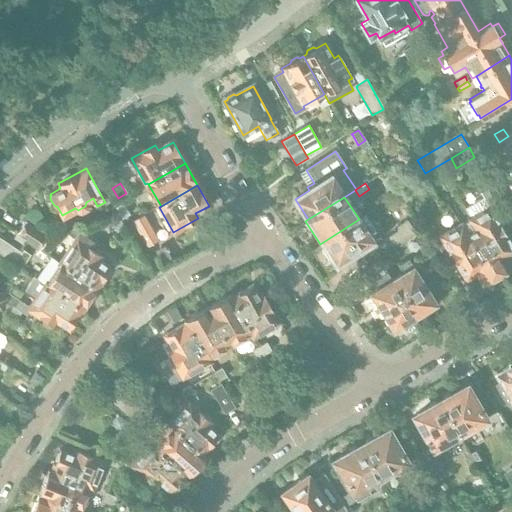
[(511,251),(511,243),(485,198),(465,209),(477,229),(492,253),(499,248),(504,256),(511,251)]
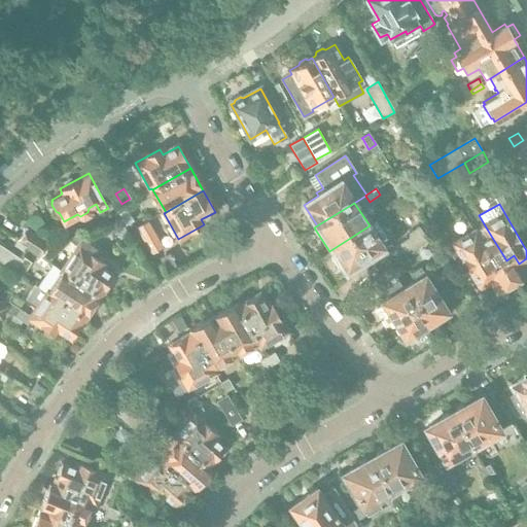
[(133,221),(127,209),(117,214),(125,226),(133,221)]
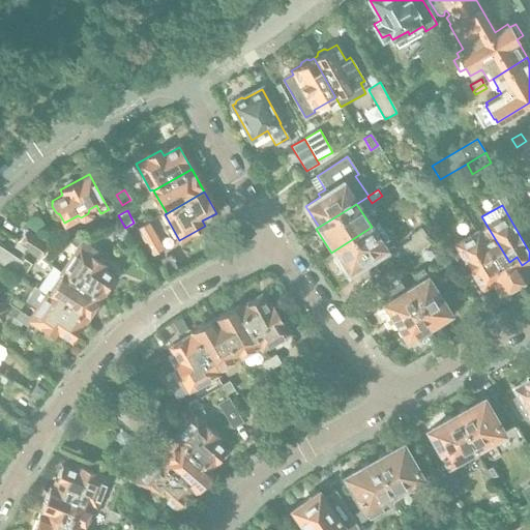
[(157,237),(149,223),(148,223),(137,230),(145,244),(157,237)]
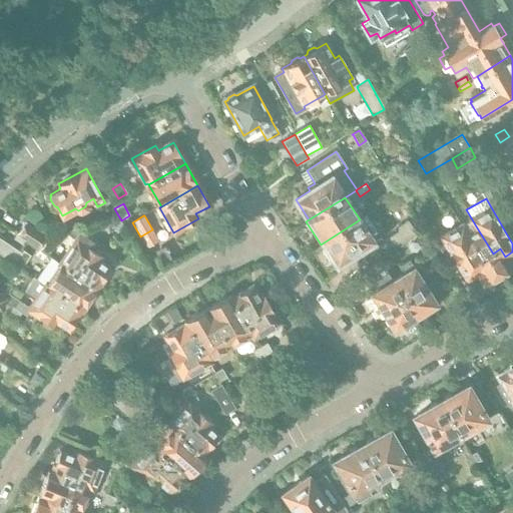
[(359,248),(373,240),(366,228),(370,226),(365,219),(361,221),(360,219),(324,242),(337,264),(351,254),(353,258),(361,252),(359,248)]
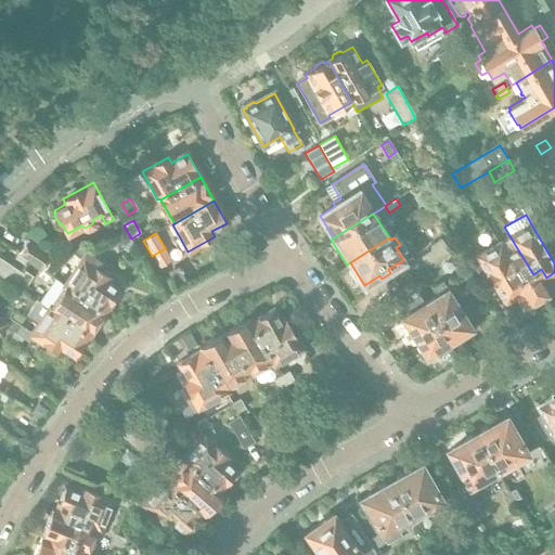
[(474,253),(465,237),(454,244),(464,259),(474,253)]
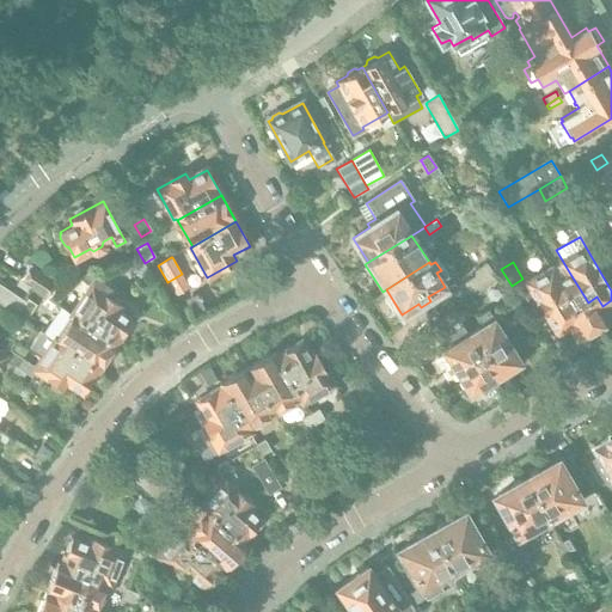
[(497,281),(496,280),(487,263),(473,271),(477,276),(464,285),(472,297),(497,281)]
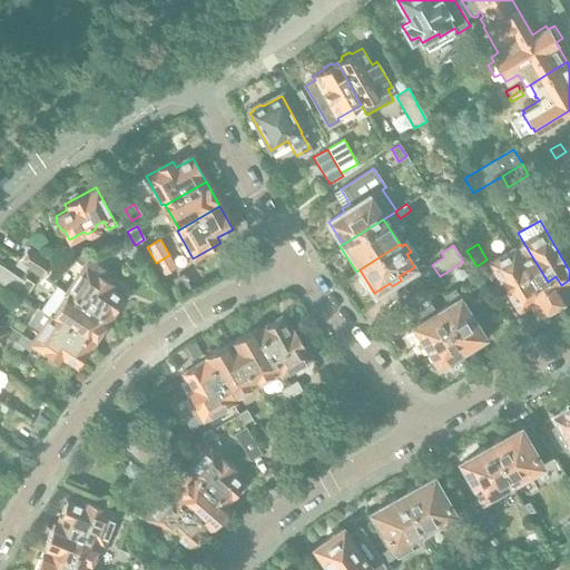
[(52,263),(28,247),(18,261),(32,271),(42,277),(52,263)]
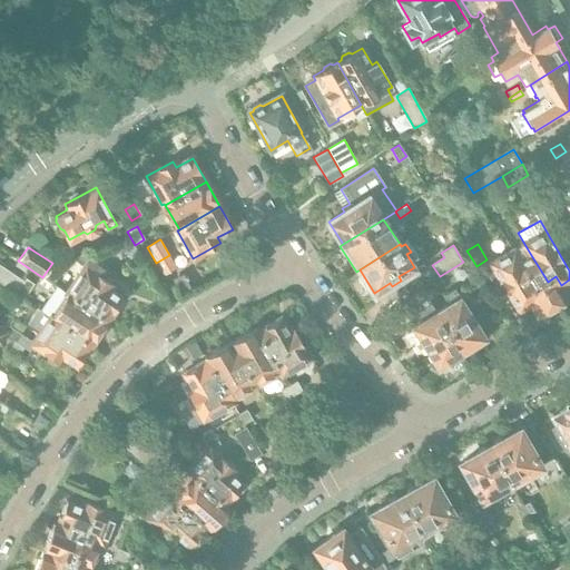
[(534,288),(519,262),(513,252),(491,263),(492,265),(485,268),(494,285),(498,284),(502,293),(507,290),(517,307),(521,308),(530,303),(524,294),(534,288)]
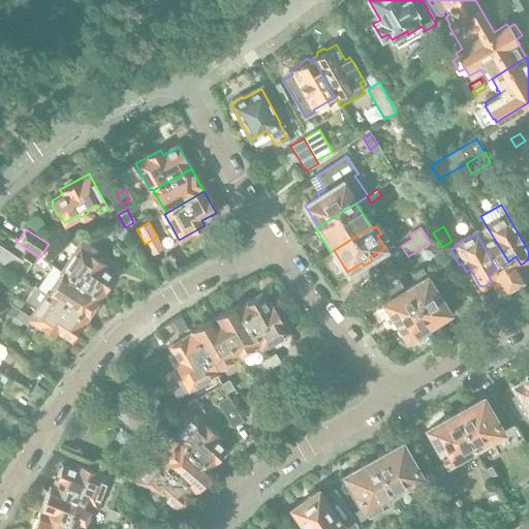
[(528,277),(521,265),(516,256),(508,261),(493,237),(481,243),(496,268),(487,273),(492,281),(499,293),(528,277)]
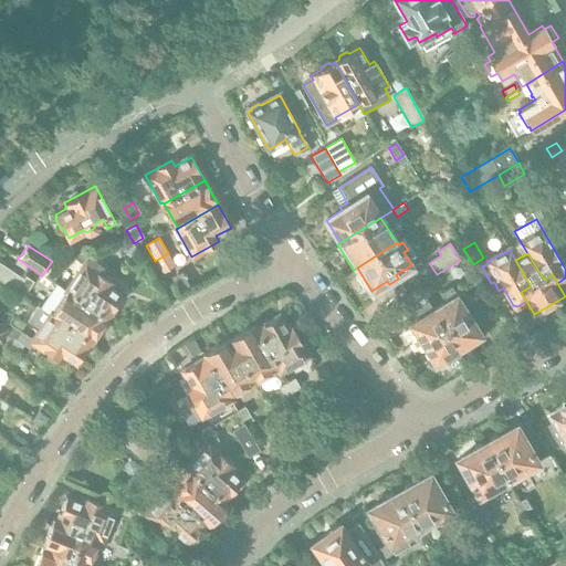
[(20,278),(25,270),(30,273),(32,269),(18,259),(10,271),(0,264),(0,281),(16,292),(23,280),(20,278)]
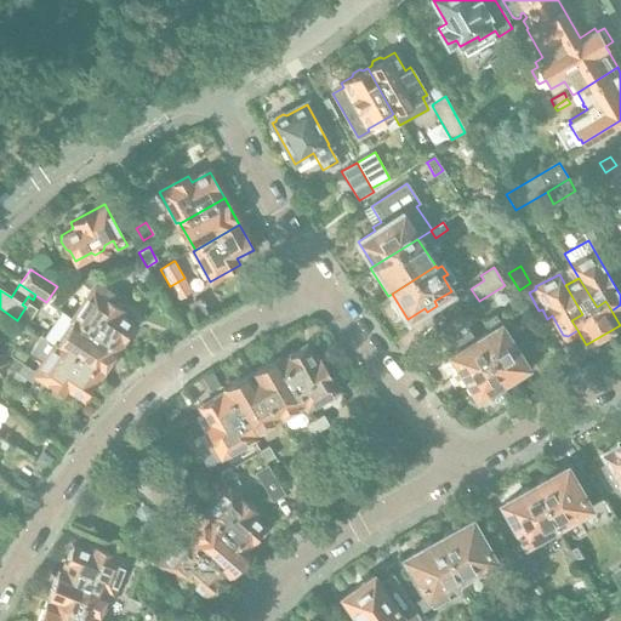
[(134,326),(117,314),(120,309),(109,301),(113,295),(96,284),(72,319),(72,320),(72,322),(117,351),(134,326)]
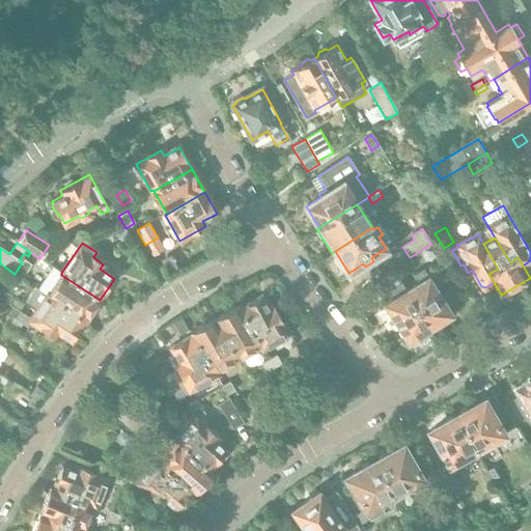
[(449,264),(444,257),(437,261),(442,270),(449,264)]
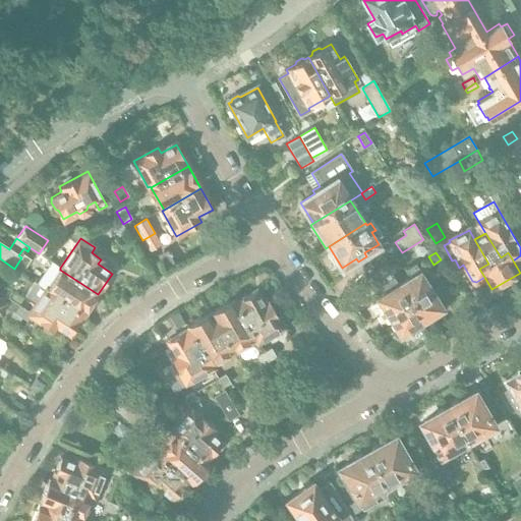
[(98,294),(60,270),(60,269),(60,268),(52,263),(37,284),(47,290),(83,315),(98,294)]
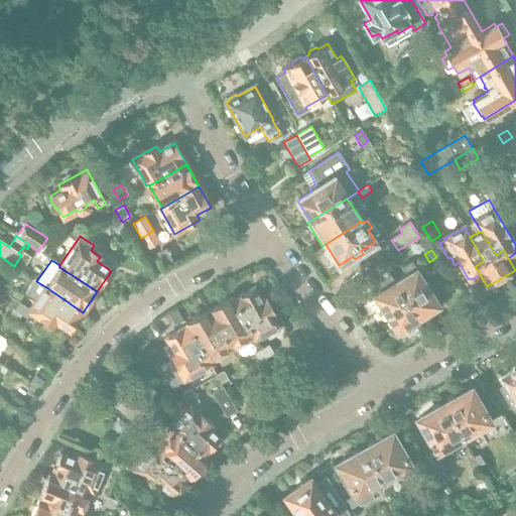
[(417,318),(395,282),(382,262),(365,275),(366,278),(360,282),(365,289),(369,286),(375,295),(373,296),(382,309),(381,310),(386,319),(387,318),(396,333),(417,318)]
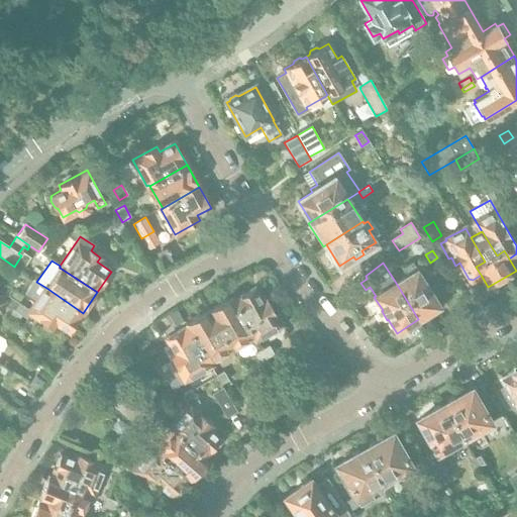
[(431,292),(426,283),(425,284),(412,263),(403,269),(408,276),(396,283),(418,319),(439,306),(430,293),(431,292)]
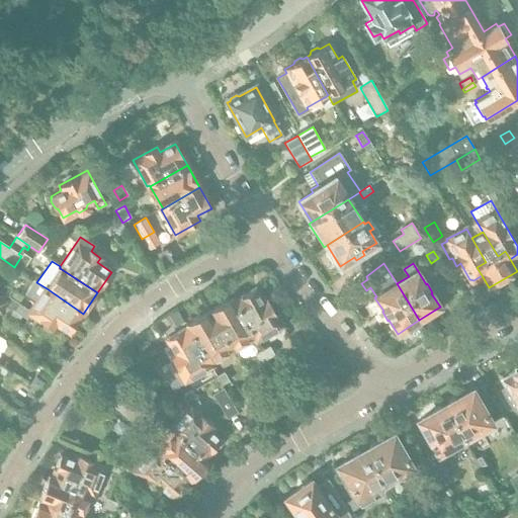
[(83,314),(47,288),(30,312),(18,304),(14,311),(26,320),(30,314),(53,329),(56,324),(70,333),(83,314)]
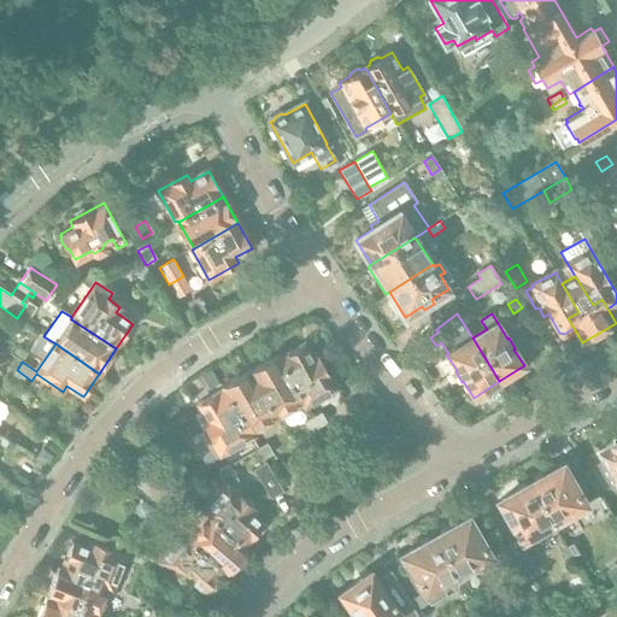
[(335,388),(319,359),(313,363),(303,346),(278,359),(306,405),(335,388)]
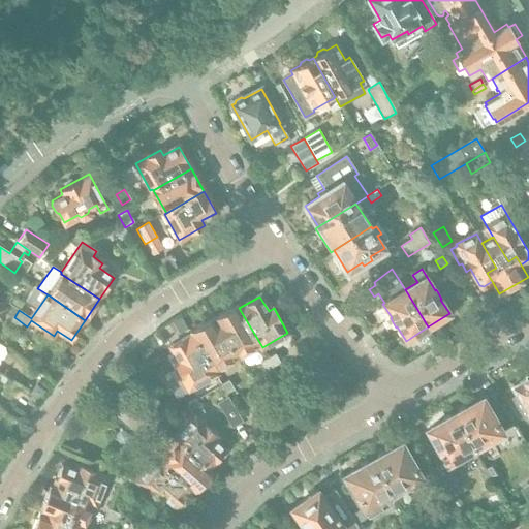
[(0,317),(4,311),(14,317),(19,310),(6,302),(2,308),(0,306),(0,317)]
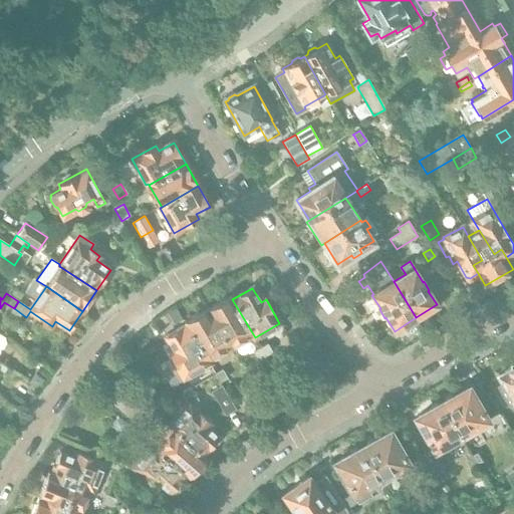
[(255,337),(232,299),(230,296),(207,309),(230,347),(252,335),(253,338),(255,337)]
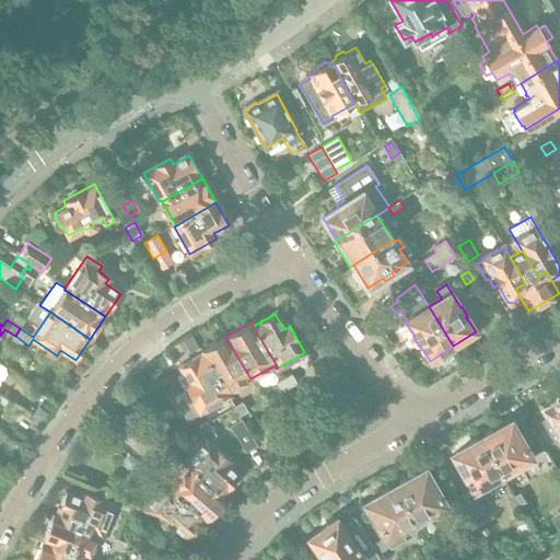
[(251,378),(225,337),(200,351),(202,356),(224,394),(226,393),(251,378)]
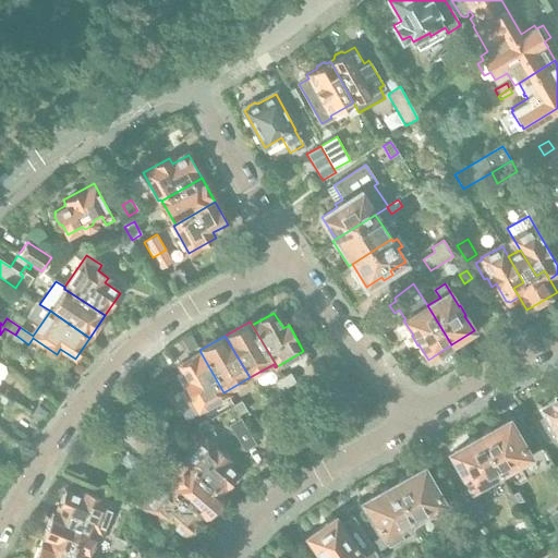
[(201,410),(226,396),(223,392),(202,354),(180,366),(189,381),(183,385),(189,393),(180,399),(190,416),(191,415),(197,427),(207,422),(201,410)]
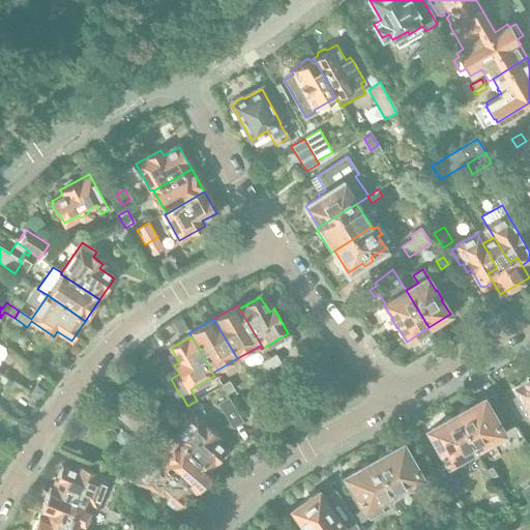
[(281,363),(275,354),(268,359),(273,367),(276,373),(284,369),(281,363)]
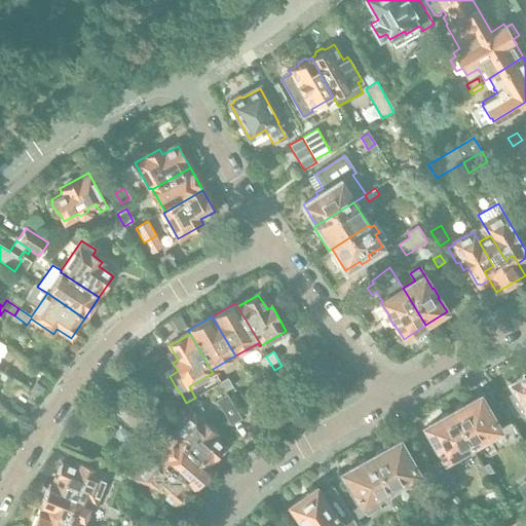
[(271,365),(266,357),(259,361),(264,369),(271,365)]
